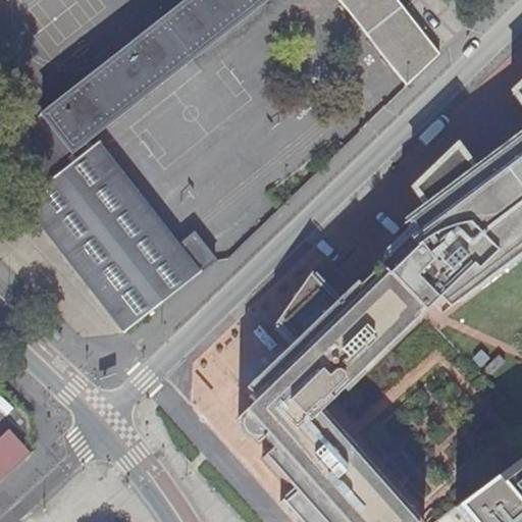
[(23,205),(125,334),(216,262),(195,237),(179,248),(100,146),(93,151),(87,143),(267,0),(338,0),(407,85),(439,53),(405,8),(398,0),(191,0),(8,145),(43,189),(23,205)]
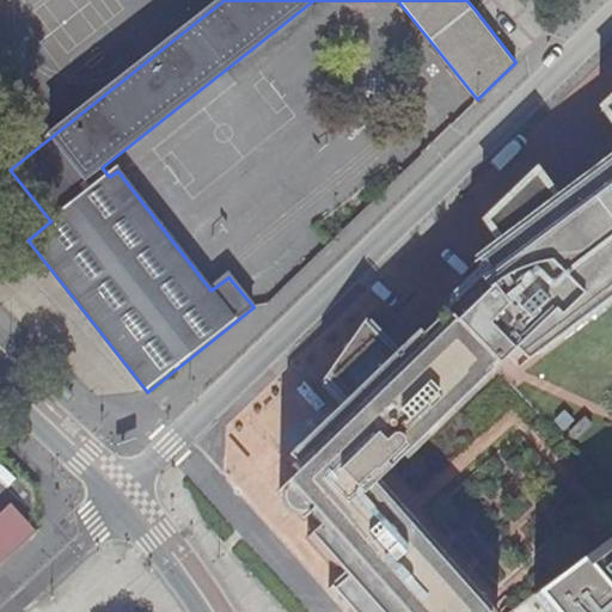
[(611,93),(598,109),(611,133),(611,150),(552,200),(531,173),(476,224),(488,239),(463,262),(473,280),(442,316),(491,368),(611,287),(611,93)]
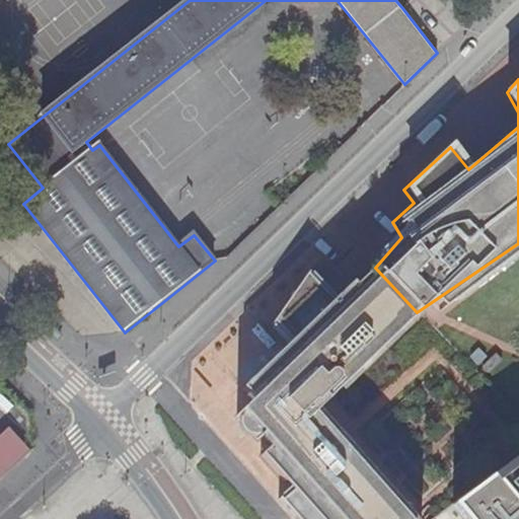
[(281,499),(280,500),(296,518),(408,518),(347,450),(352,449),(351,445),(343,437),(337,435),(335,437),(314,415),(414,319),(412,317),(417,312),(375,268),(356,287),(352,284),(332,303),(307,277),(308,274),(307,274),(272,324),(273,325),(275,323),(295,346),(277,363),(276,362),(243,389),(253,401),(237,416),(239,417),(243,413),(263,435),(274,446),(263,456),(286,483),(289,480),(297,489),(283,501),(281,499)]
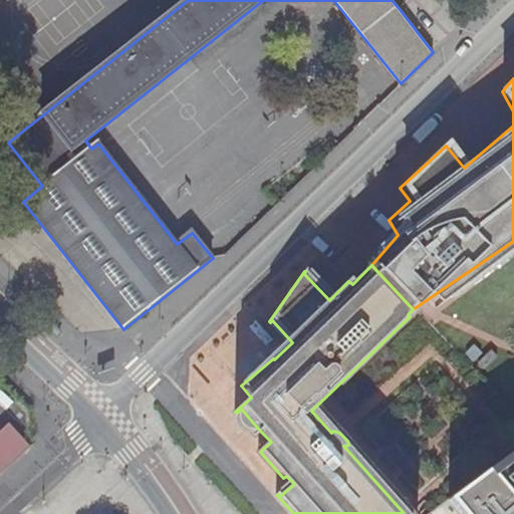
[(255,433),(260,431),(241,409),(237,413),(236,419),(238,426),(242,432),(247,434),(255,433)]
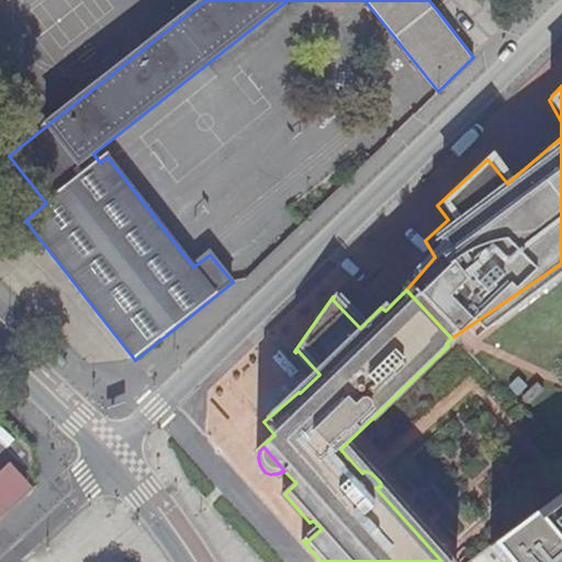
[(0,521),(34,492),(14,469),(1,480),(0,478),(0,521)]
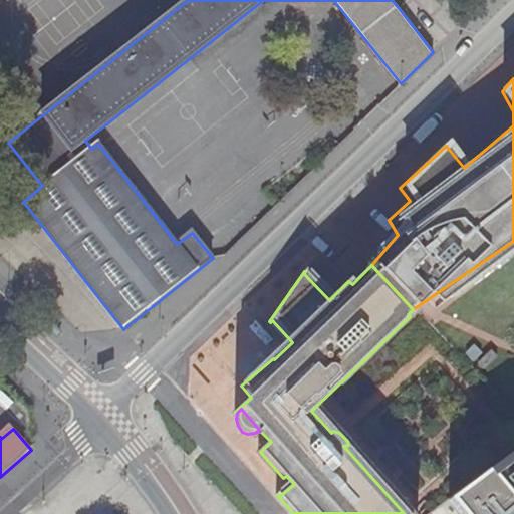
[(448,500),(460,513),(513,513),(513,453),(512,451),(448,500)]
